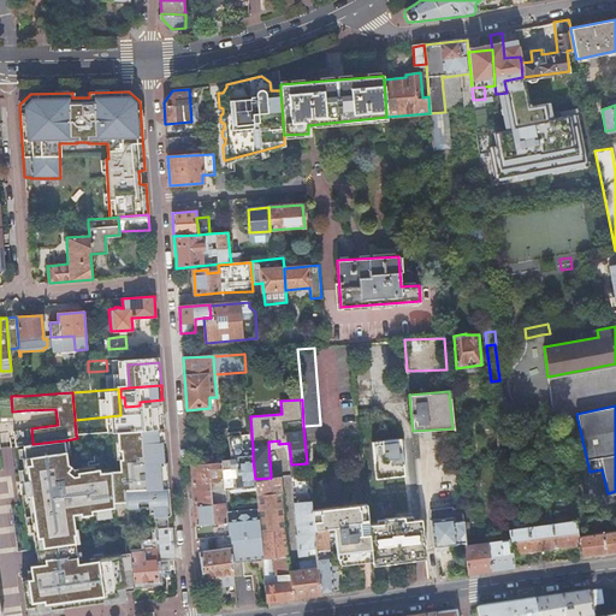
[(120,415),(75,420),(76,434),(117,432),(164,426),(164,412),(120,415)]
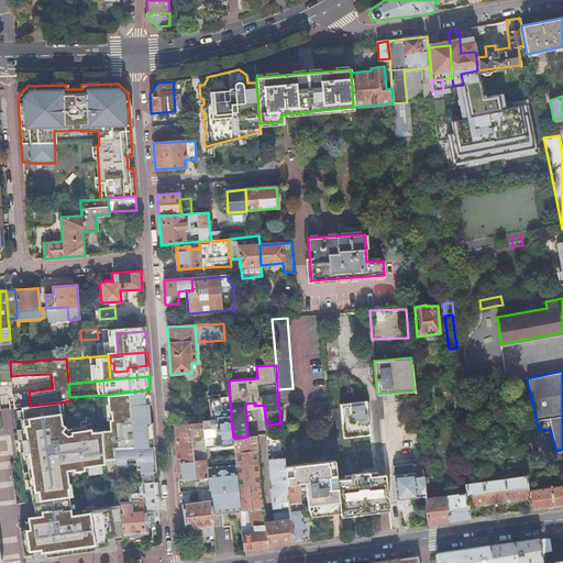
[(31,485),(32,501),(41,501),(42,515),(28,516),(30,529),(20,530),(23,554),(33,552),(34,556),(43,555),(88,551),(95,550),(95,547),(107,544),(106,540),(123,538),(119,505),(81,509),(81,512),(70,514),(67,488),(68,488),(66,470),(74,468),(74,471),(103,467),(103,460),(116,459),(114,450),(153,445),(151,421),(146,421),(144,404),(152,403),(150,389),(107,395),(109,411),(111,411),(112,419),(109,419),(111,430),(91,432),(91,429),(72,431),(72,434),(65,435),(65,429),(63,429),(63,424),(59,403),(30,406),(21,407),(22,418),(21,418),(22,434),(24,456),(26,456),(29,478),(26,478),(28,485),(31,485)]
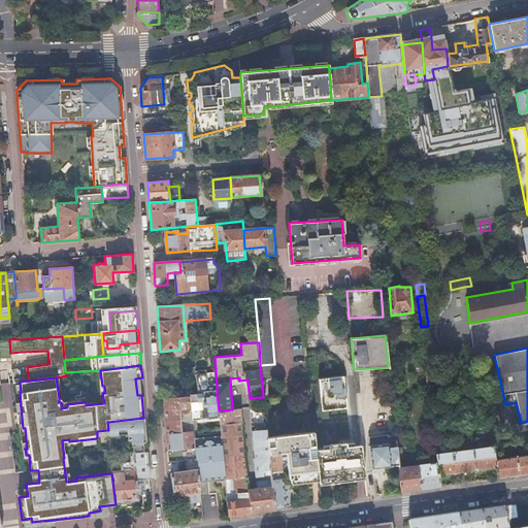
[(196,368),(198,392),(198,399),(191,400),(192,416),(219,414),(219,410),(217,393),(217,384),(216,373),(216,370),(206,371),(206,368),(196,368)]
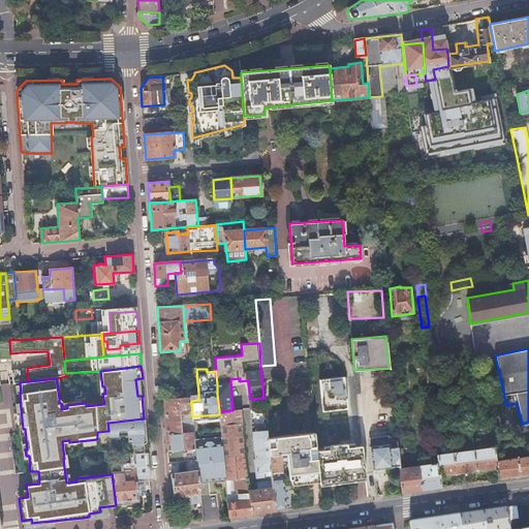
[(343,377),(319,379),(322,409),(346,407),(343,377)]
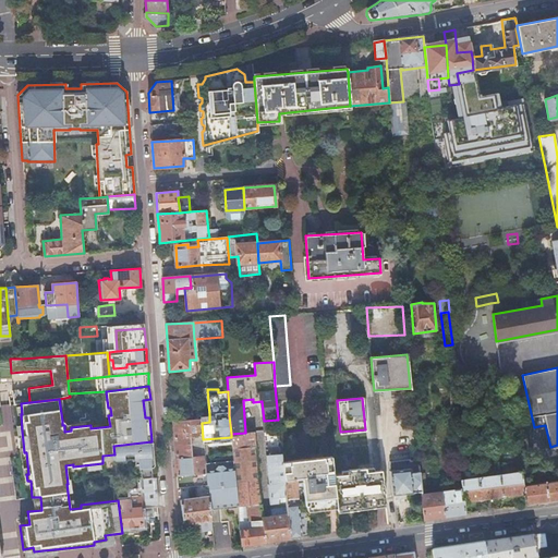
[(202,423),(202,419),(172,422),(176,464),(177,474),(206,472),(206,466),(205,461),(204,443),(203,439),(202,423)]
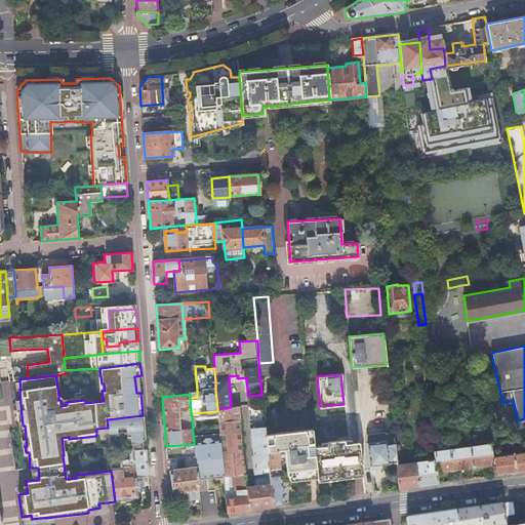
[(219,431),(220,437),(220,444),(224,476),(234,475),(246,474),(240,406),(231,407),(217,408),(217,411),(217,413),(219,431)]
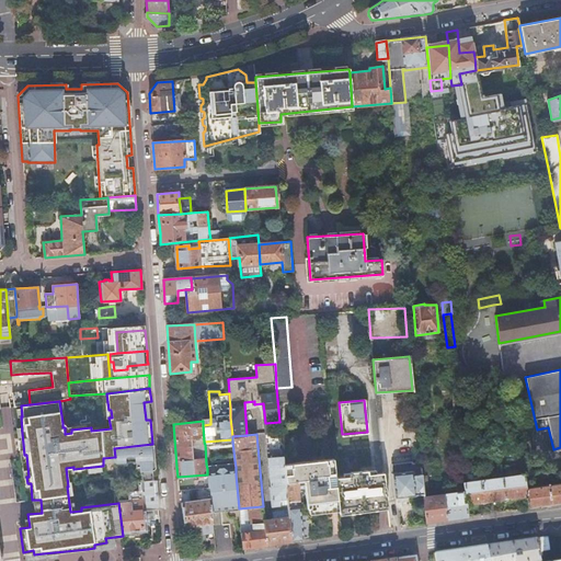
[(142,473),(142,481),(157,479),(152,444),(114,448),(115,457),(118,482),(123,482),(122,477),(125,477),(123,461),(136,460),(137,467),(140,467),(141,473),(142,473)]
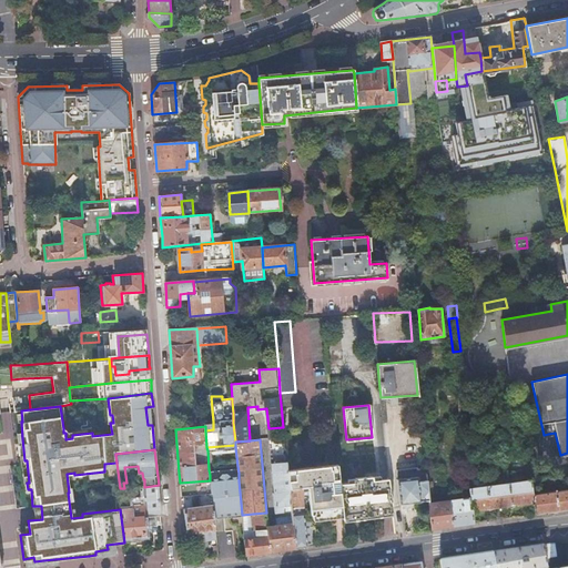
[(274,492),(272,492),(274,514),(285,511),(284,506),(291,505),(290,486),(287,469),(287,460),(283,462),(272,463),(274,492)]
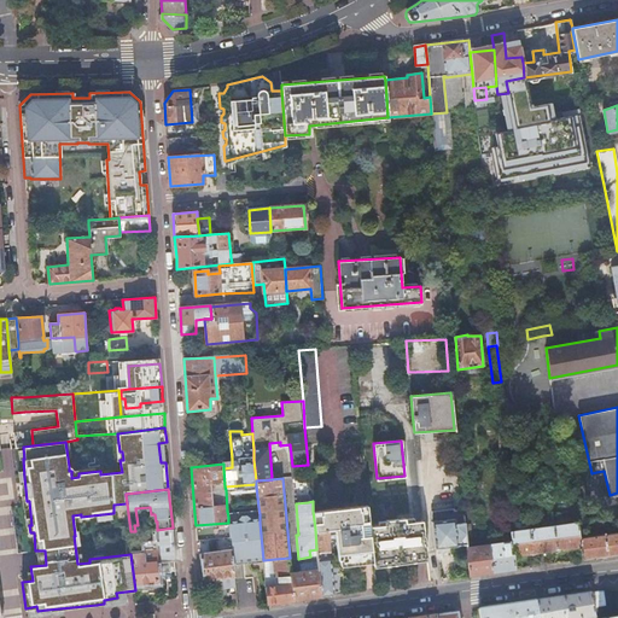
[(336,532),(338,559),(372,555),(371,541),(369,531),(369,525),(367,506),(313,511),(315,529),(330,528),(330,531),(336,532)]
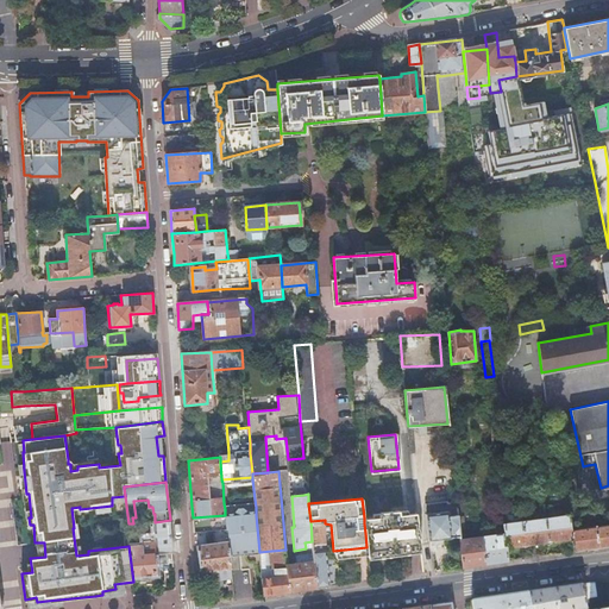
[(566,514),(545,516),(547,541),(550,553),(559,552),(558,540),(572,538),(571,528),(570,512),(575,510),(572,498),(565,500),(566,514)]
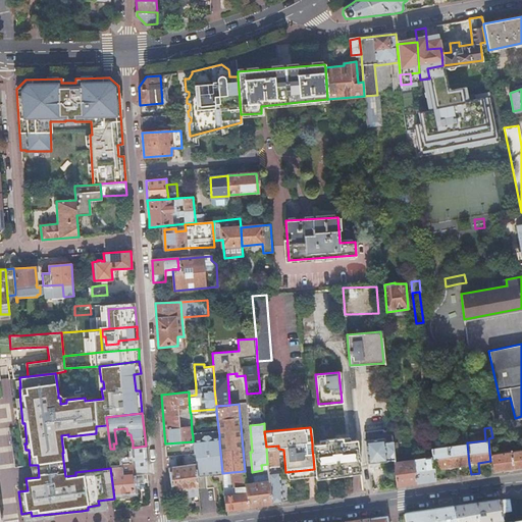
[(192,431),(193,436),(219,434),(218,428),(192,431)]
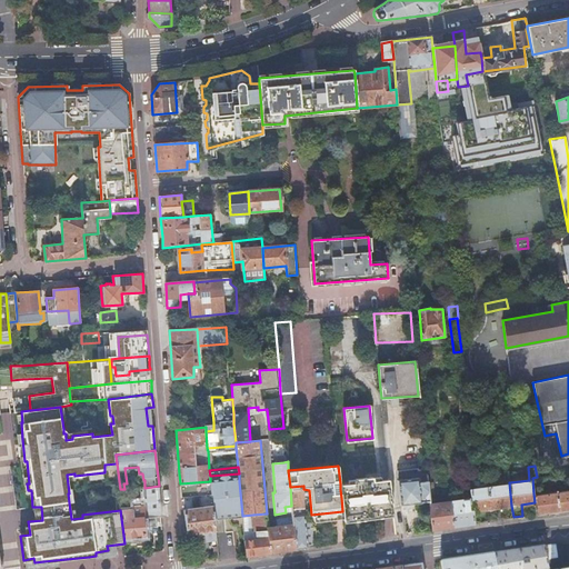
[(427,485),(426,469),(418,470),(418,468),(397,470),(398,479),(397,479),(399,503),(421,502),(421,501),(429,501),(428,492),(427,485)]
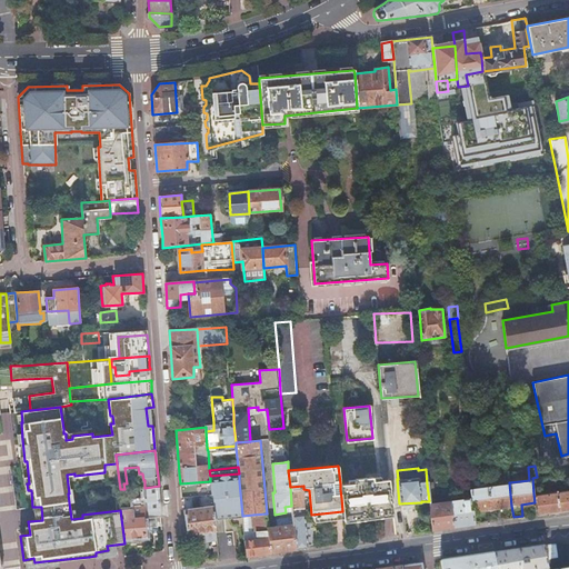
[(239,473),(210,476),(210,481),(212,502),(215,519),(223,518),(220,483),(239,481),(239,473)]
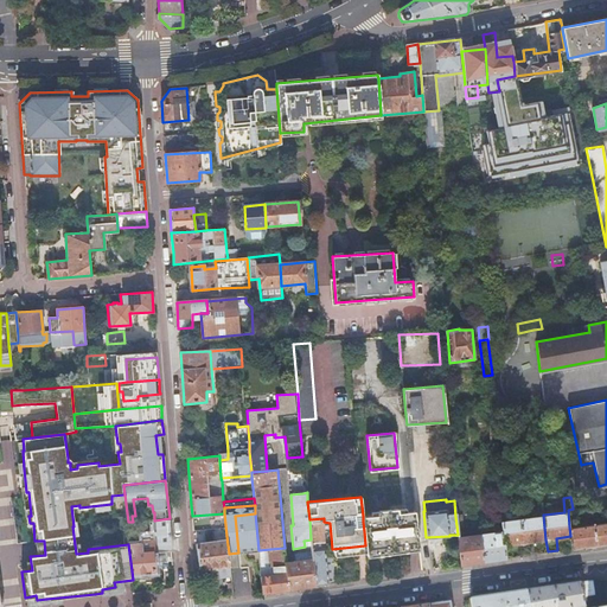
[(363,516),(363,522),(364,531),(365,545),(366,553),(419,548),(415,511),(398,512),(398,509),(377,511),(377,515),(363,516)]
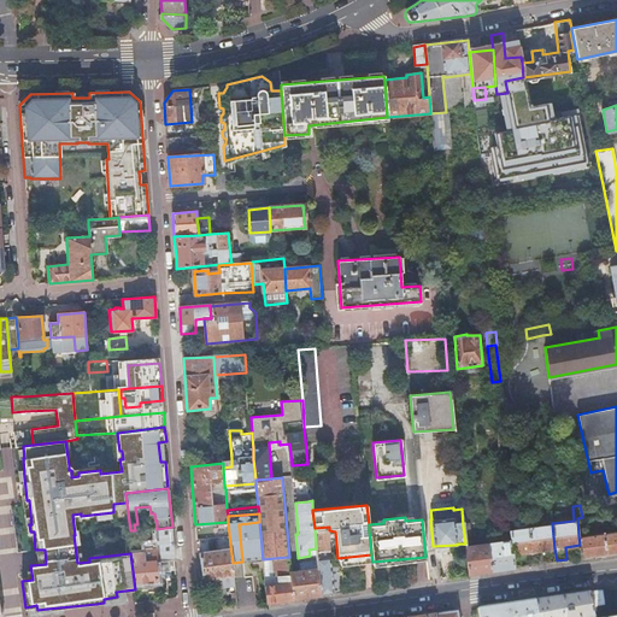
[(228,522),(195,524),(197,539),(216,538),(217,550),(199,552),(203,579),(224,576),(225,587),(230,587),(235,587),(234,575),(233,563),(230,545),(228,522)]
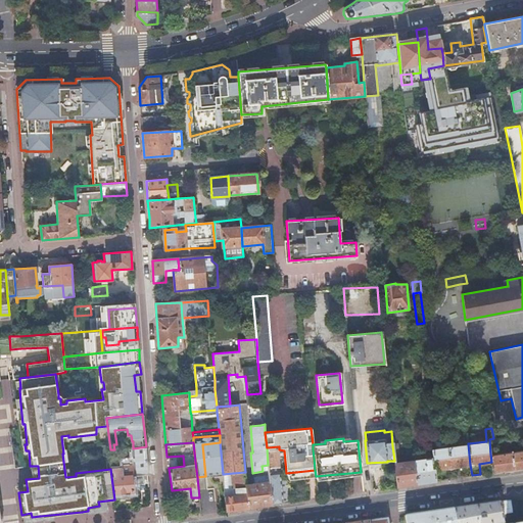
[(202,444),(205,476),(224,475),(223,474),(220,442),(202,444)]
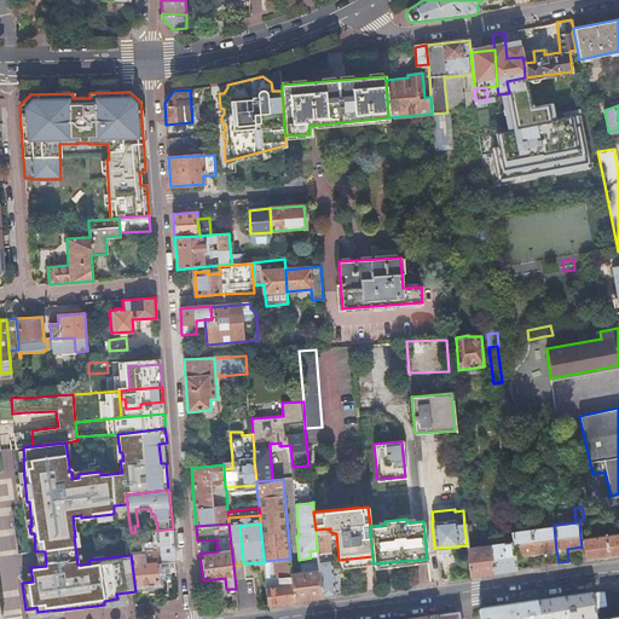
[(531,527),(534,553),(556,550),(554,525),(531,527)]
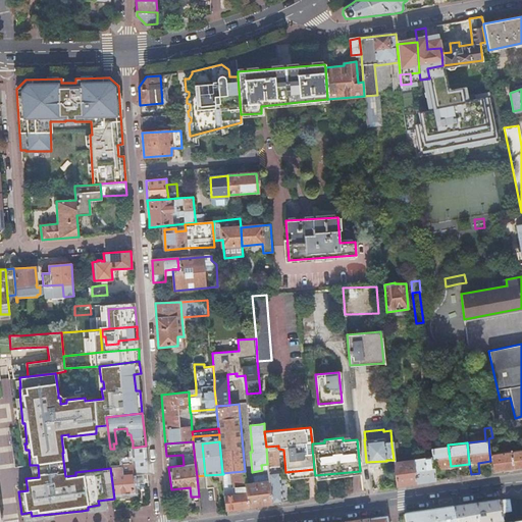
[(431,447),(431,449),(433,468),(451,466),(448,445),(431,447)]
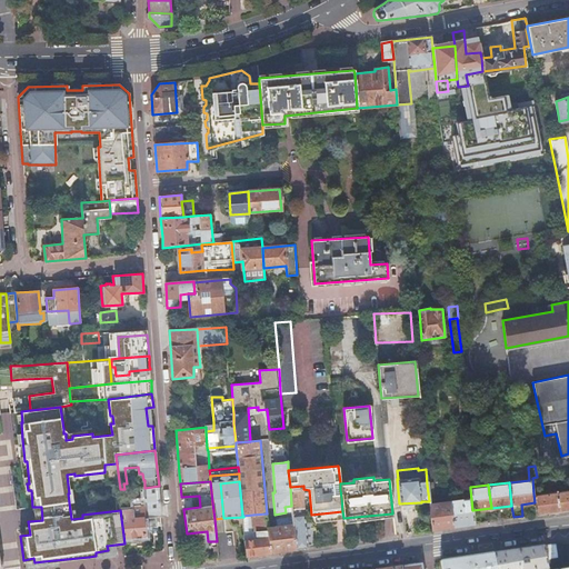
[(132,509),(120,510),(125,543),(145,541),(143,527),(147,527),(147,529),(152,528),(152,527),(157,526),(156,517),(162,516),(160,496),(159,486),(145,488),(147,506),(132,507),(132,509)]
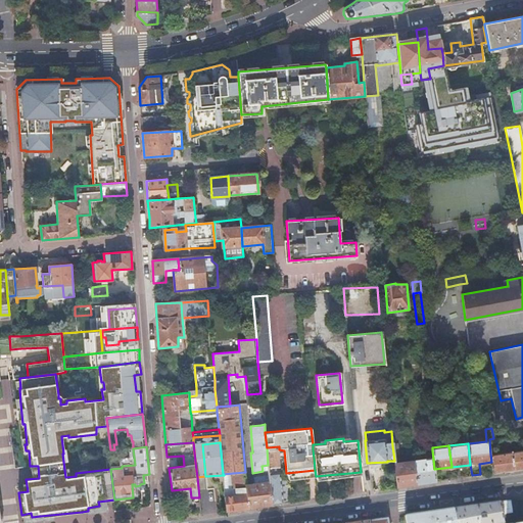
[(267,447),(268,465),(269,471),(270,479),(272,504),(285,502),(289,502),(287,478),(287,477),(286,473),(284,450),(279,449),(279,446),(267,447)]
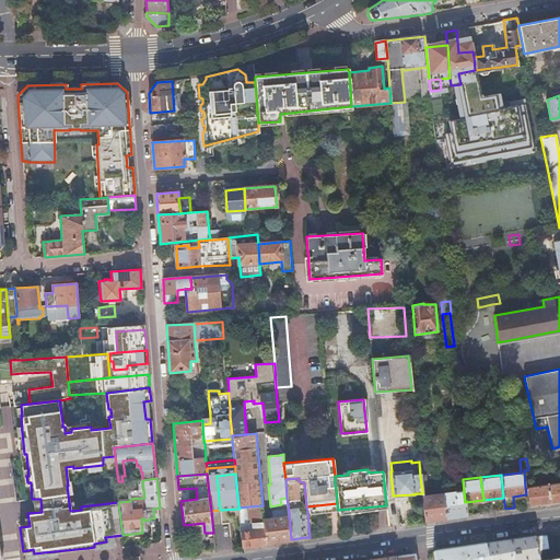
[(559,480),(525,486),(526,494),(526,505),(558,501),(559,500),(559,480)]
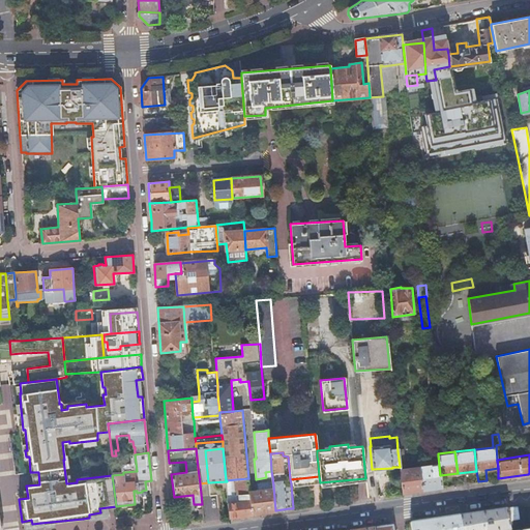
[(400,468),(402,493),(442,487),(440,475),(438,455),(433,455),(433,463),(400,468)]
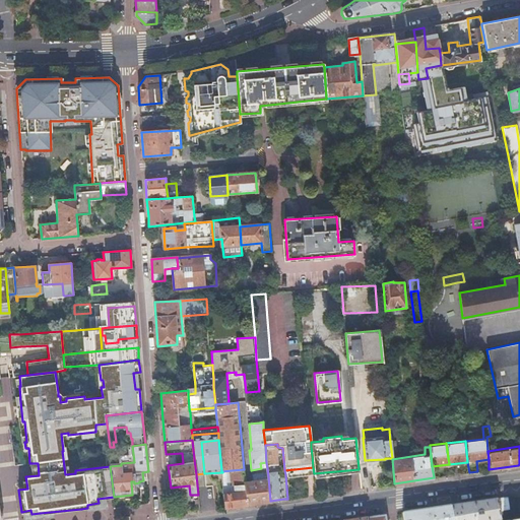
[(232,470),(221,471),(222,472),(222,477),(225,508),(230,507),(247,505),(245,480),(244,469),(232,470)]
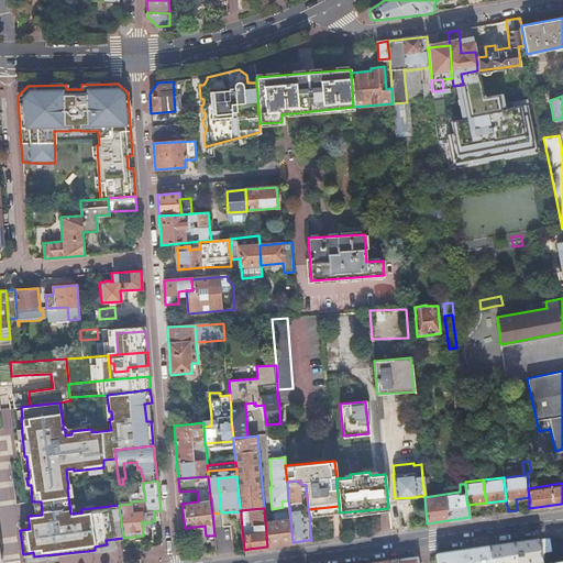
[(274,520),(273,520),(265,520),(267,547),(275,545),(293,542),(290,516),(283,516),(283,511),(273,512),(274,520)]
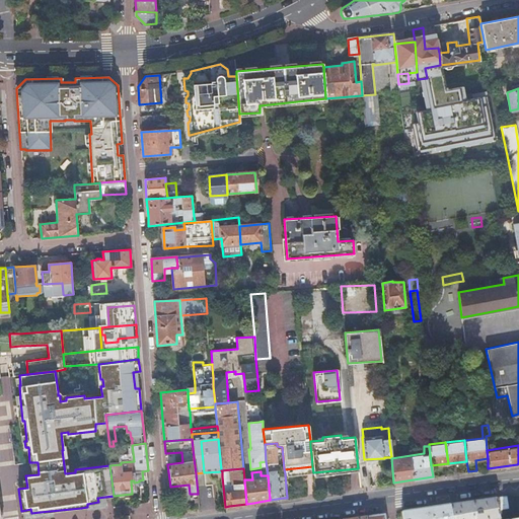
[(496,499),(498,512),(509,510),(507,497),(496,499)]
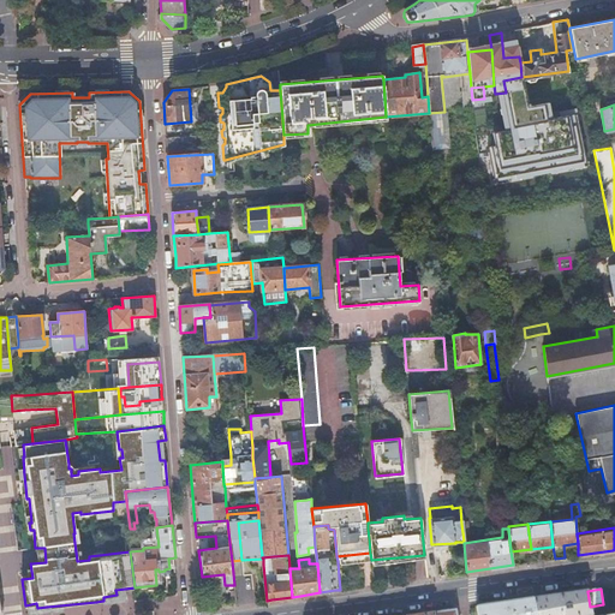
[(536,598),(532,599),(535,614),(591,614),(590,607),(587,591),(560,595),(536,598)]
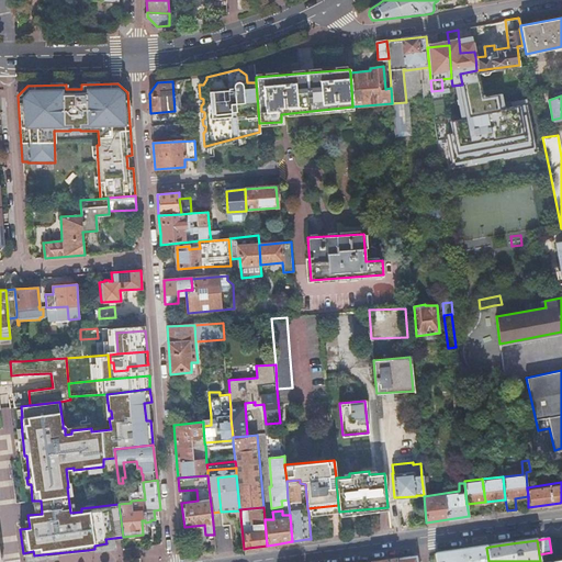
[(468,550),(435,554),(436,561),(489,561),(486,548),(468,550)]
